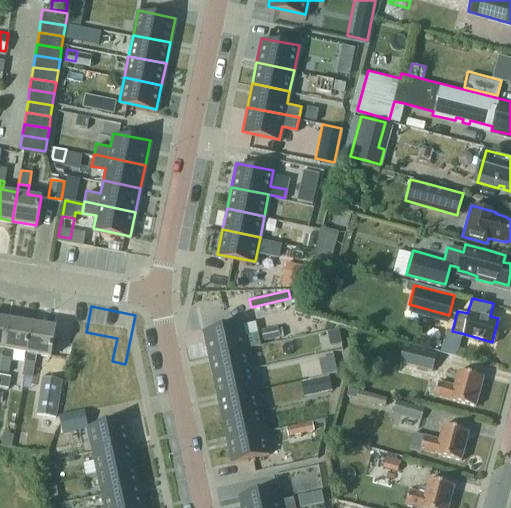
[(7,317),(1,355),(10,357),(11,348),(26,351),(31,321),(7,317)]
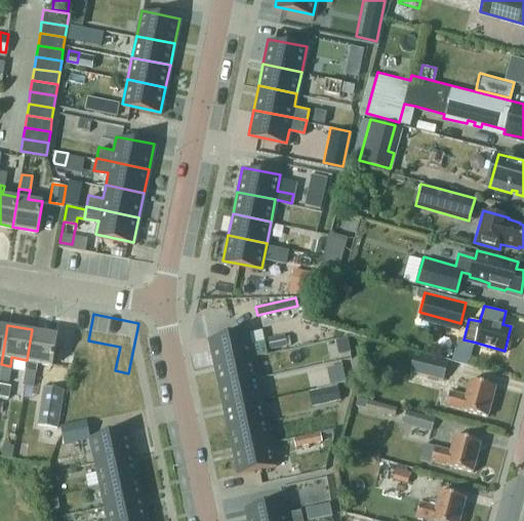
[(27,360),(25,368),(34,370),(36,361),(51,364),(56,333),(32,329),(27,360)]
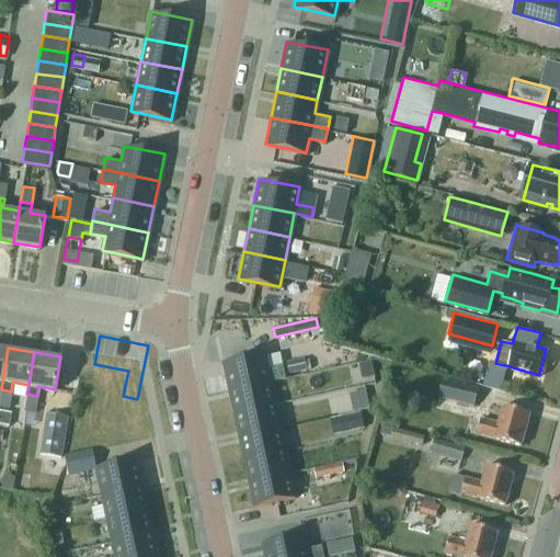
[(224,367),(228,388),(270,379),(285,376),(282,363),(266,366),(263,352),(223,361),(224,367)]
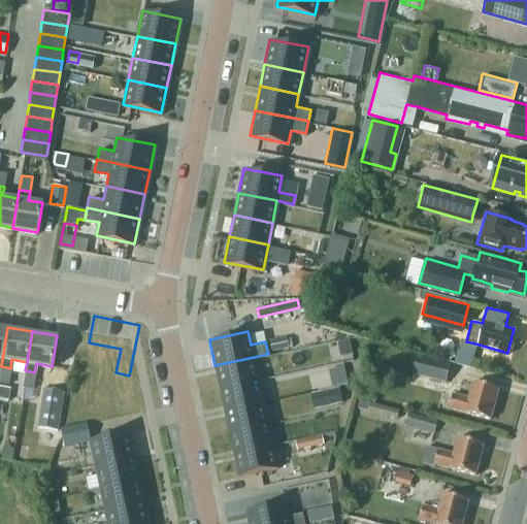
[(286,337),(269,340),(271,349),(288,346),(286,337)]
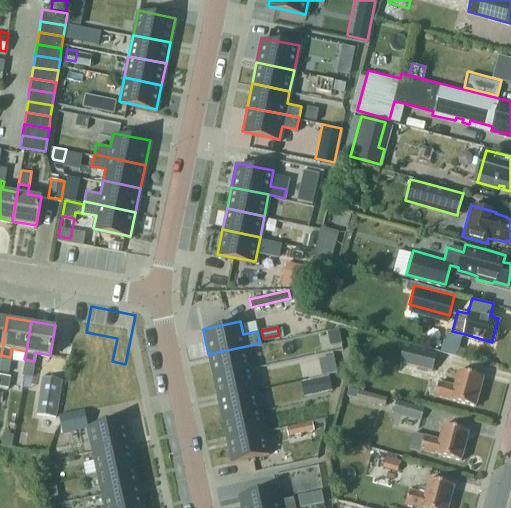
[(338,327),(328,329),(331,343),(341,341),(338,327)]
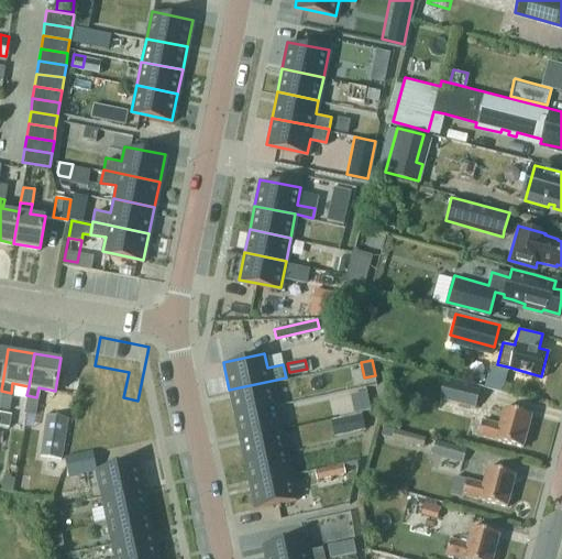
[(485,381),(504,385),(507,372),(488,366),(485,381)]
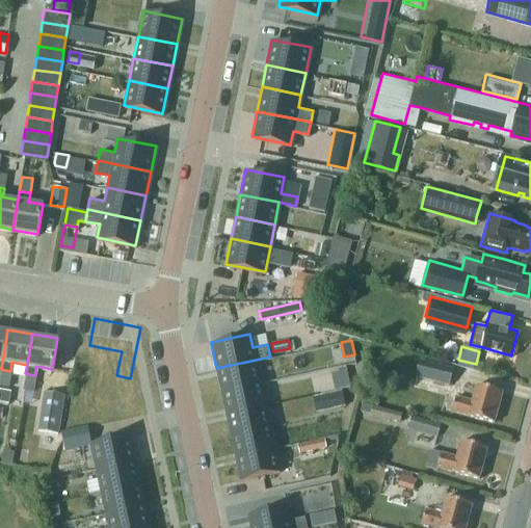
[(417,373),(449,383),(453,368),(421,359),(417,373)]
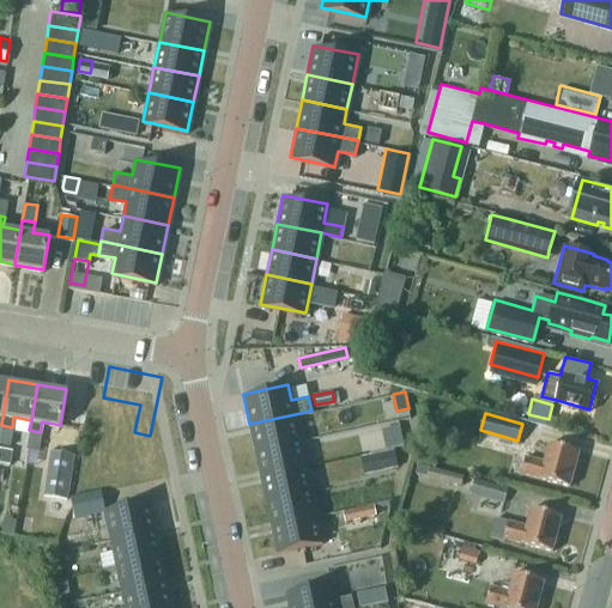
[(295,414),(249,424),(252,432),(255,449),(300,439),(295,414)]
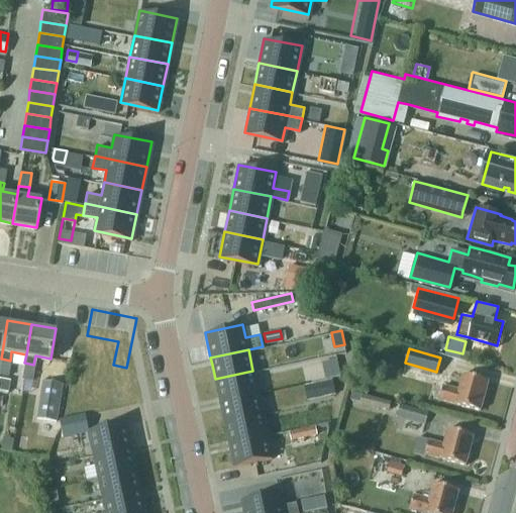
[(1,358),(0,365),(0,372),(8,374),(10,361),(1,358)]
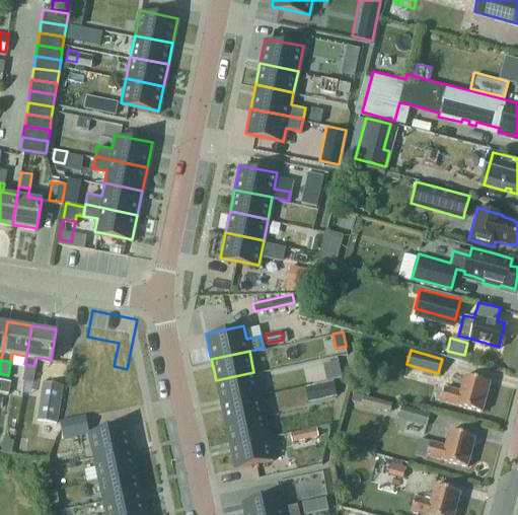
[(31,379),(33,366),(24,364),(22,378),(31,379)]
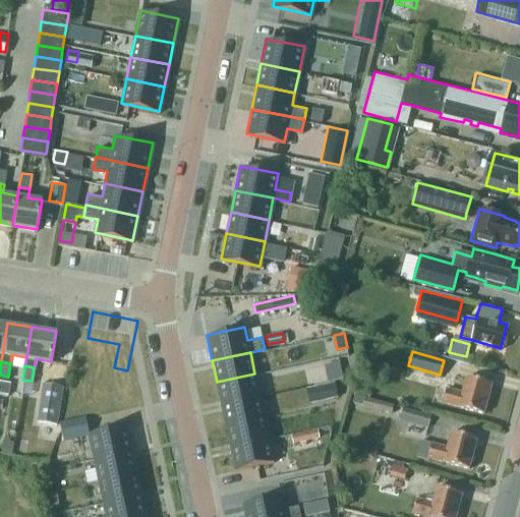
[(222,403),(260,395),(254,374),(217,382),(220,396),(222,403)]
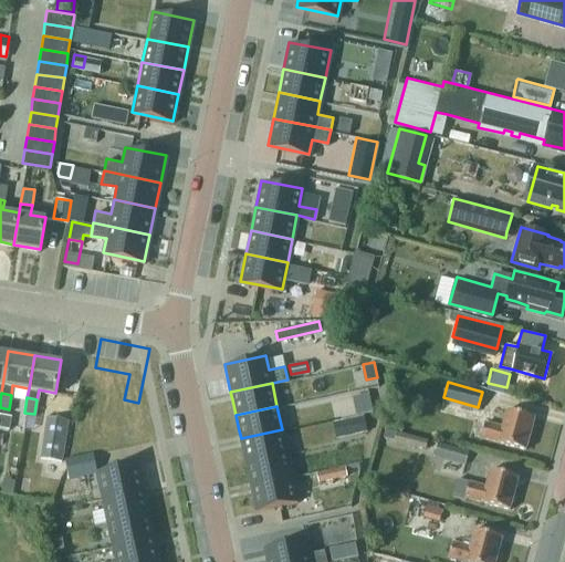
[(481,436),(525,448),(534,416),(506,408),(502,426),(485,420),(481,436)]
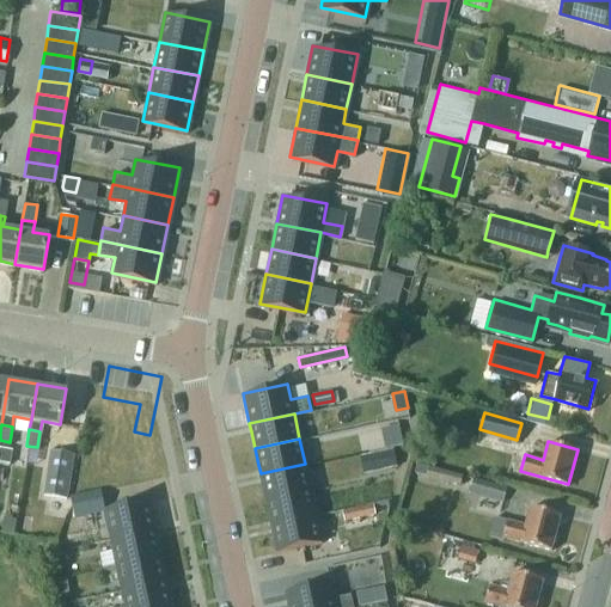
[(74,451),(50,446),(42,490),(66,495),(74,451)]
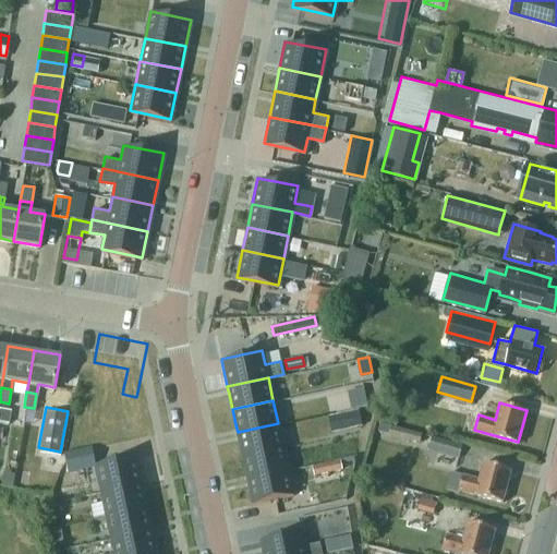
[(422,431),(380,421),(378,429),(388,432),(399,435),(398,437),(402,438),(403,436),(412,438),(412,441),(415,442),(415,440),(419,441),(422,431)]
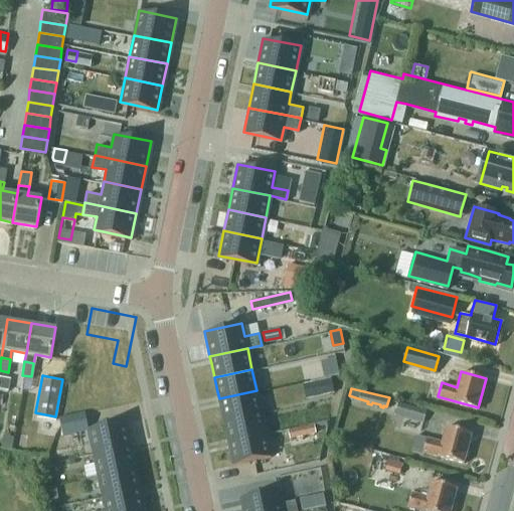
[(223,419),(261,411),(257,390),(219,398),(223,419)]
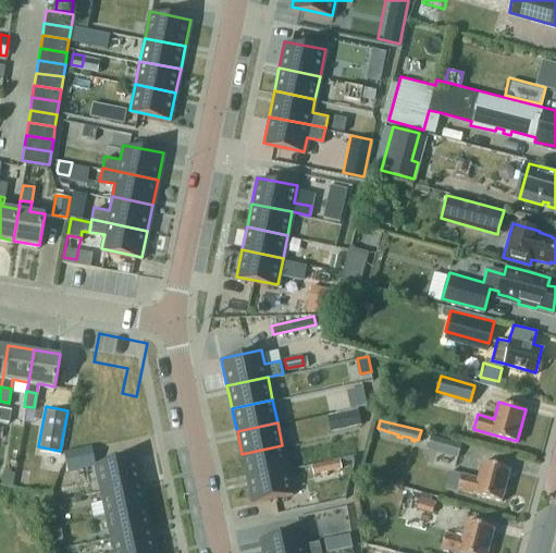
[(427,446),(457,455),(460,442),(431,433),(427,446)]
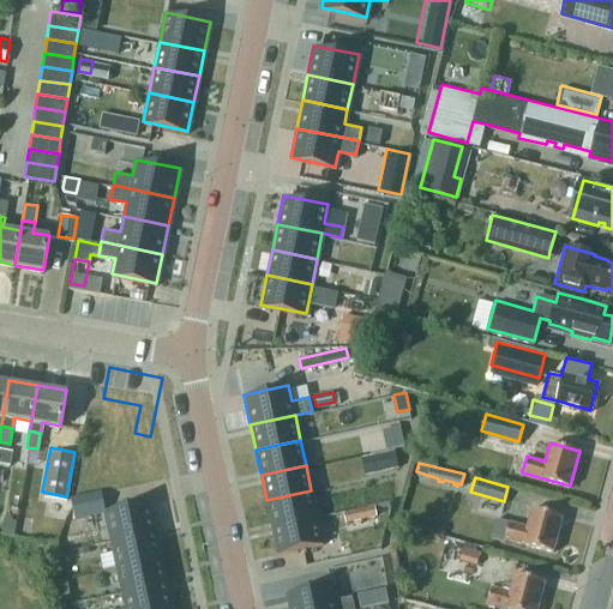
[(100,489),(70,495),(74,517),(104,510),(100,489)]
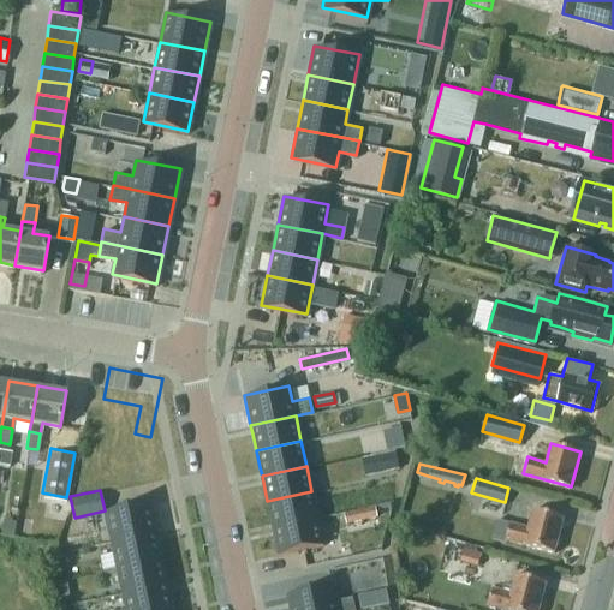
[(311,491),(267,501),(272,525),(273,526),(317,516),(311,491)]
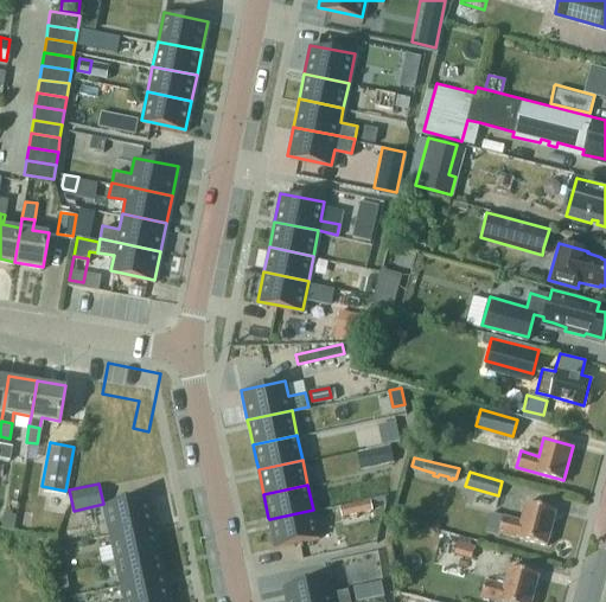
[(150,494),(106,504),(112,532),(155,523),(150,494)]
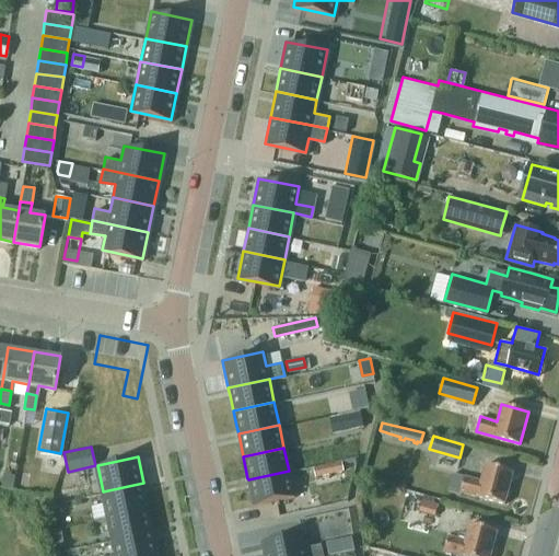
[(459,489),(503,501),(512,470),(485,463),(481,479),(463,474),(459,489)]
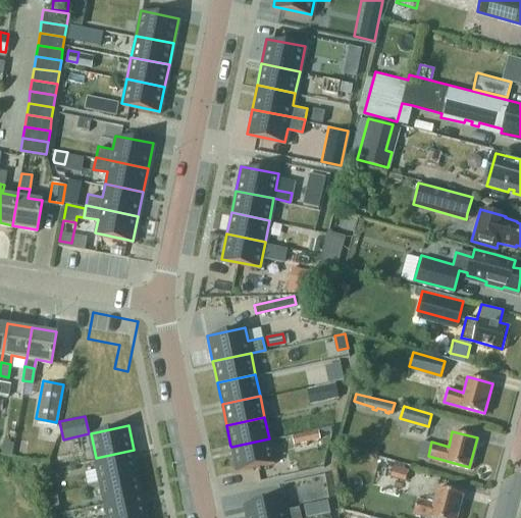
[(237,469),(274,461),(269,438),(231,447),(237,469)]
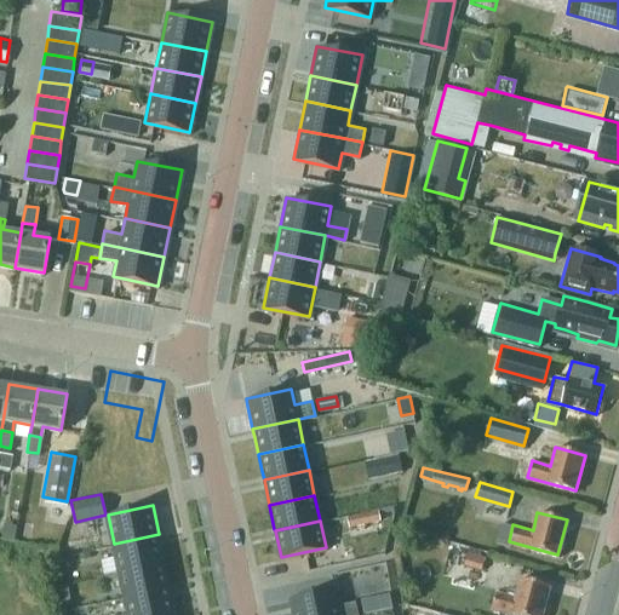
[(114,544),(120,569),(165,559),(159,534),(114,544)]
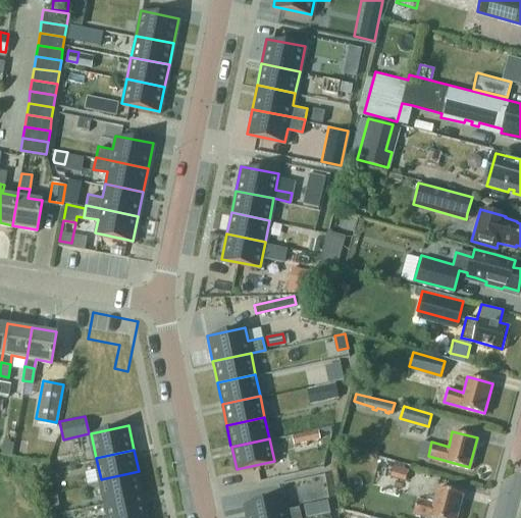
[(101,479),(105,501),(143,493),(139,471),(101,479)]
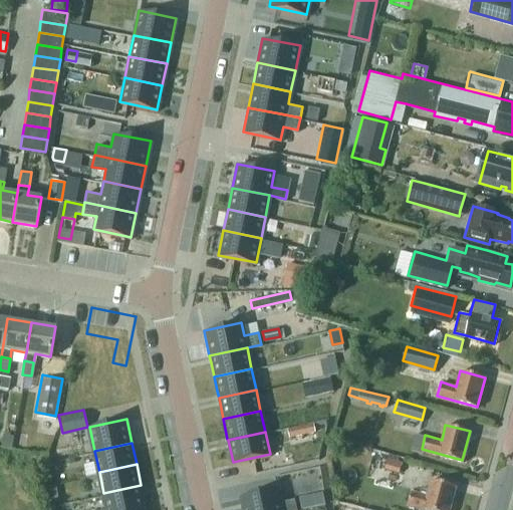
[(407,504),(428,509),(448,509),(455,485),(430,479),(426,494),(410,490),(407,504)]
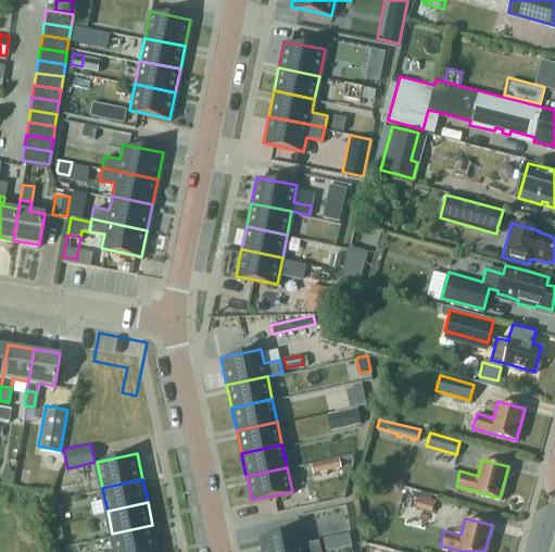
[(150,551),(159,551),(152,525),(112,534),(116,551),(150,551)]
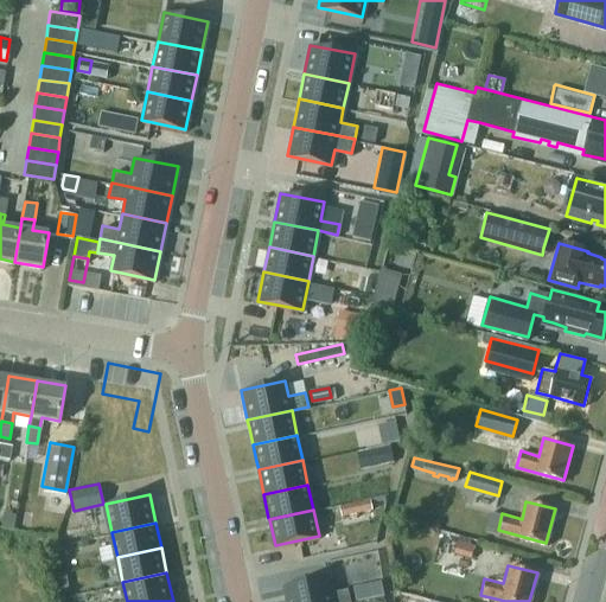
[(284,586),(287,601),(333,601),(331,590),(348,587),(344,572),(284,586)]
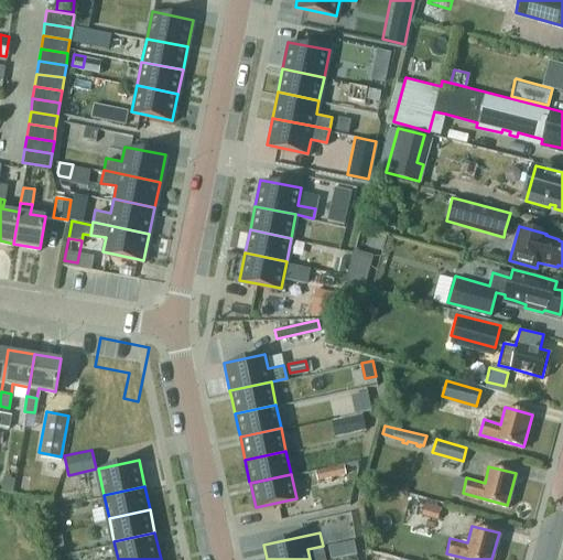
[(331,557),(343,553),(340,541),(327,544),(331,557)]
